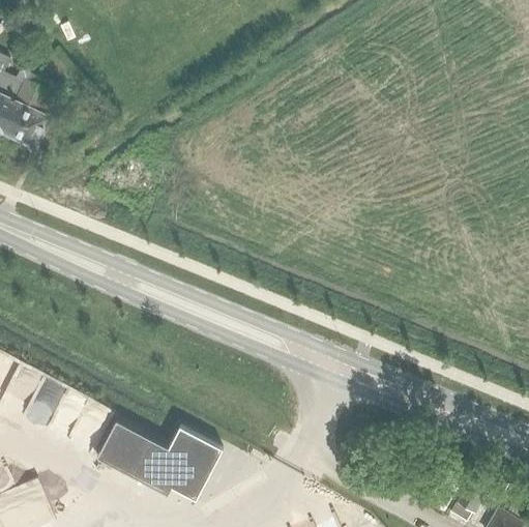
[(0,134),(33,149),(48,119),(60,90),(28,75),(32,67),(23,62),(13,81),(2,75),(9,61),(0,57),(0,134)]
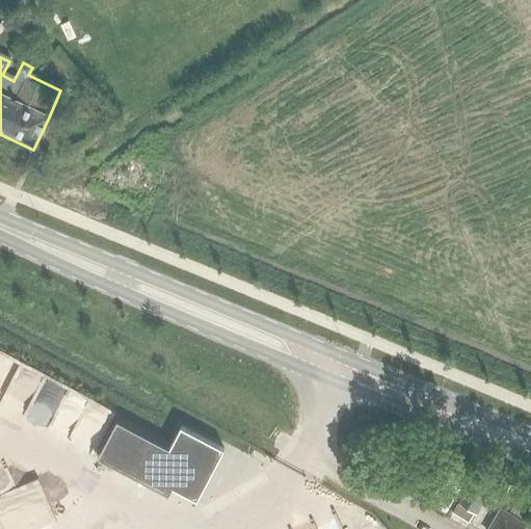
[(175,484),(200,497),(222,452),(180,429),(168,451),(115,423),(96,460),(167,498),(175,484)]
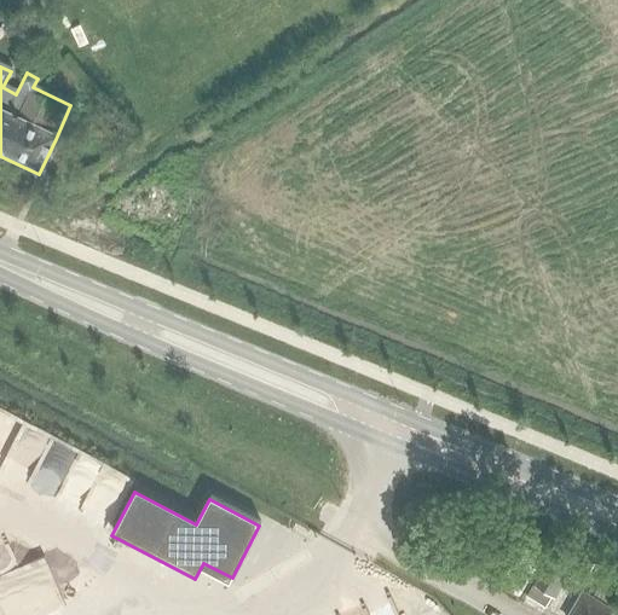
[(517,599),(548,547),(527,535),(497,587),(517,599)]
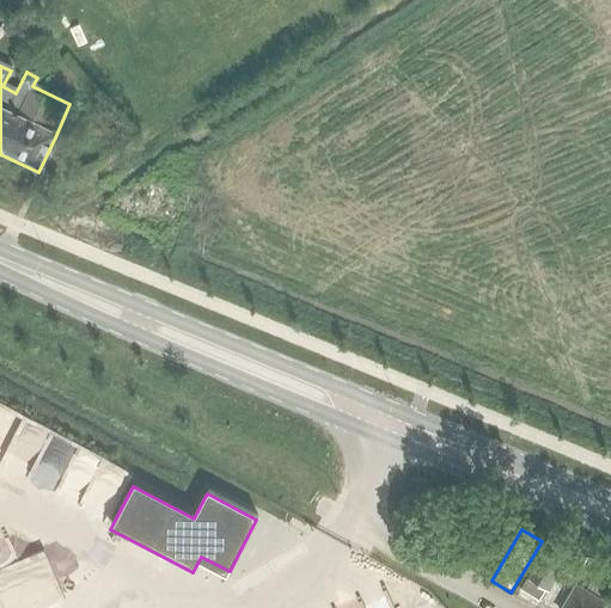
[(471,564),(488,573),(500,553),(484,544),(471,564)]
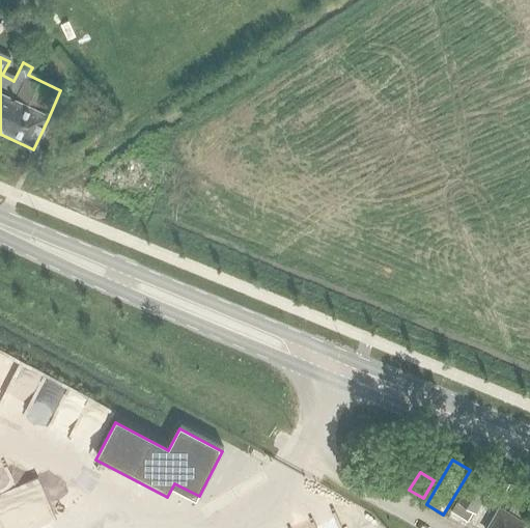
[(508,489),(494,482),(493,484),(475,475),(450,515),(468,526),(484,498),(498,506),(508,489)]
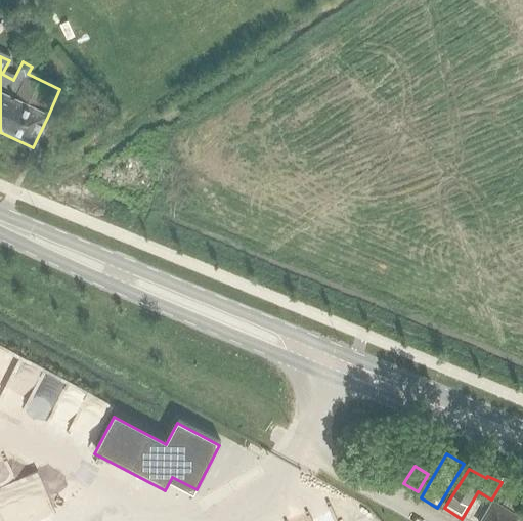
[(517,520),(510,516),(518,503),(508,496),(499,510),(492,506),(482,520),(517,520)]
